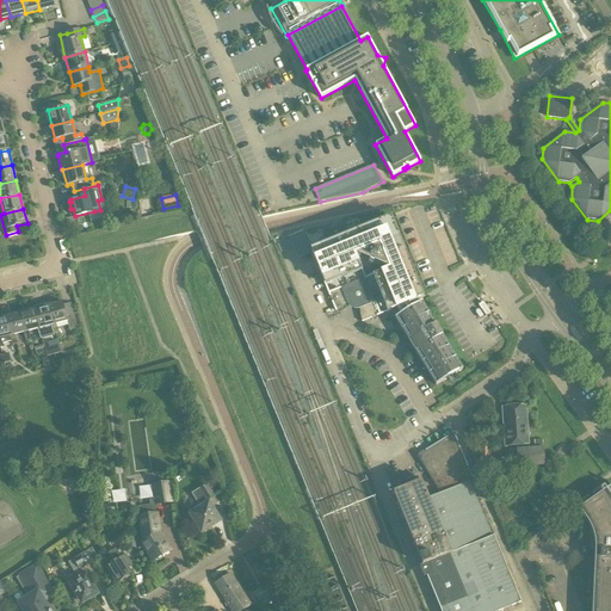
[(389,221),(312,253),(335,312),(347,303),(359,309),(362,322),(420,298),(389,221)]
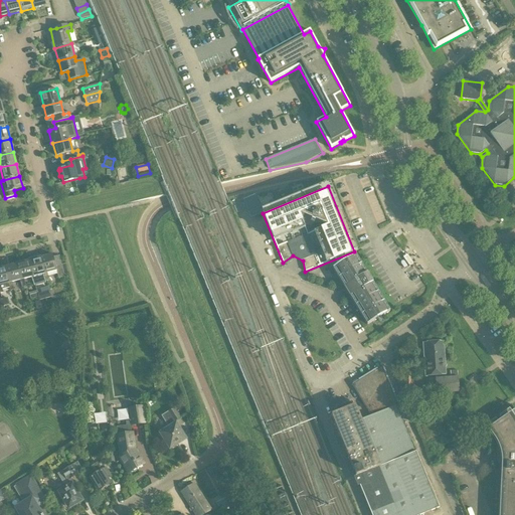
[(499,201),(505,208),(513,202),(507,194),(499,201)]
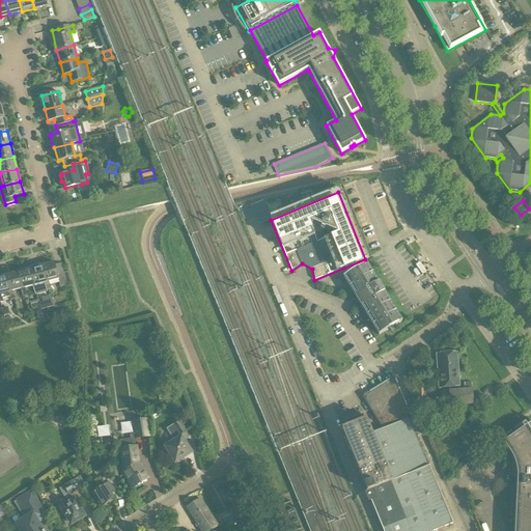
[(251,206),(258,225),(261,223),(270,220),(262,202),(251,206)]
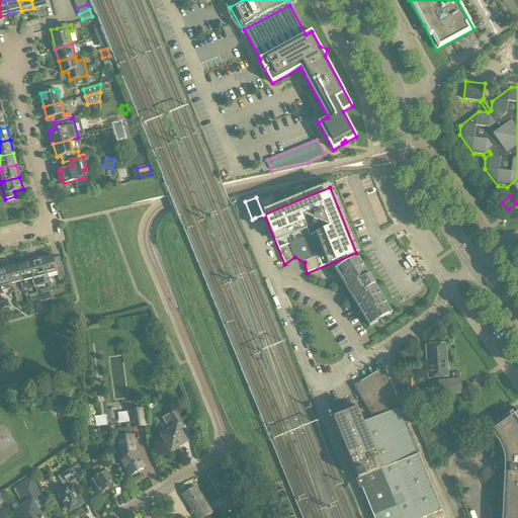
[(54,256),(40,259),(45,275),(44,276),(46,283),(50,282),(48,275),(58,272),(60,280),(66,278),(60,258),(54,259),(54,256)]
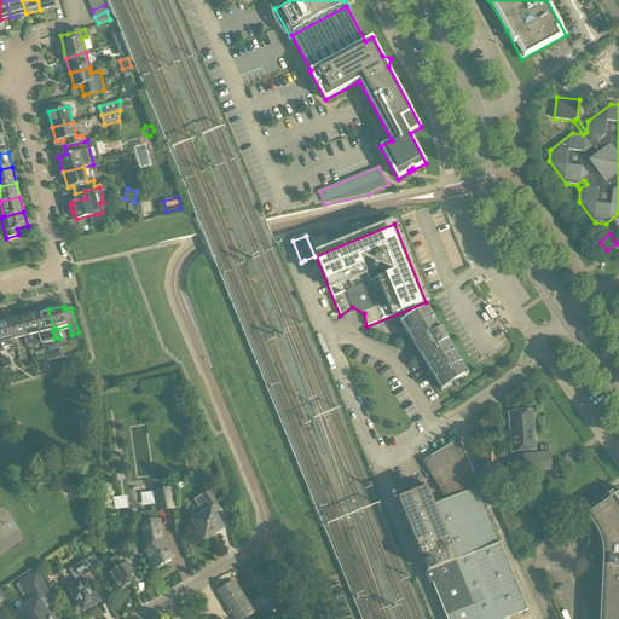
[(428,306),(400,322),(441,391),(469,375),(428,306)]
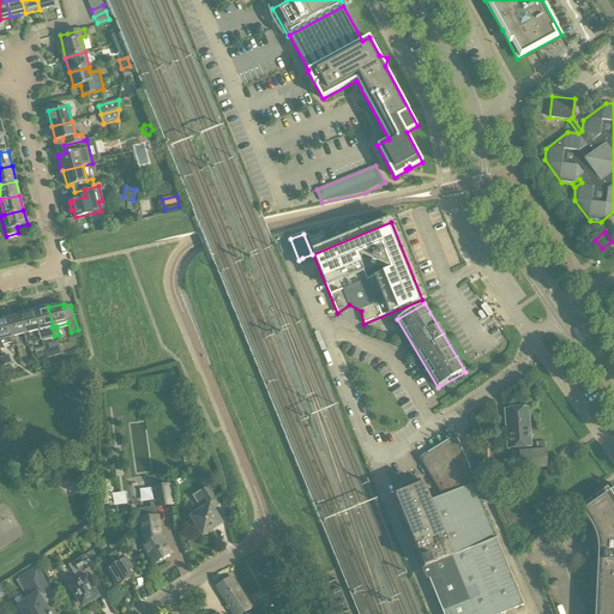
[(53,326),(48,307),(35,311),(40,330),(38,331),(40,339),(44,338),(42,330),(52,327),(53,326)]
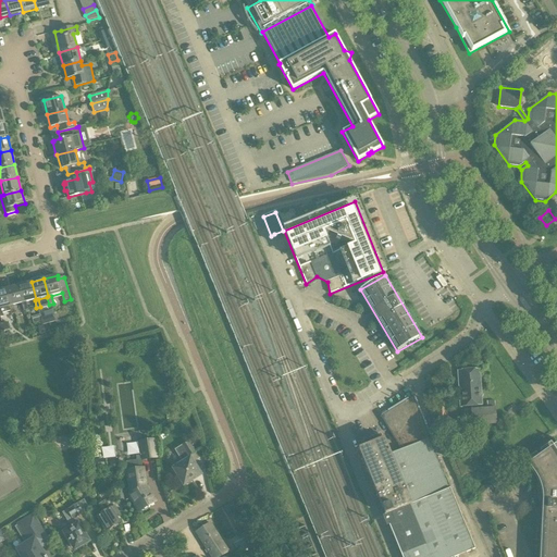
[(32,282),(20,285),(24,302),(22,304),(24,311),(28,310),(26,302),(35,300),(36,299),(32,282)]
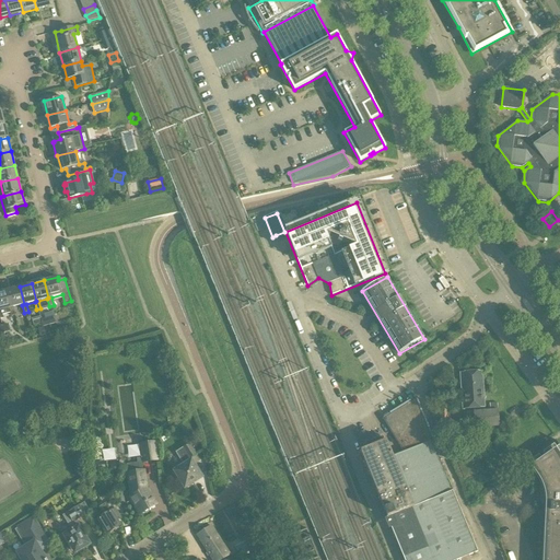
[(20,287),(7,290),(11,307),(9,308),(10,313),(11,316),(15,315),(13,307),(22,305),(24,304),(20,287)]
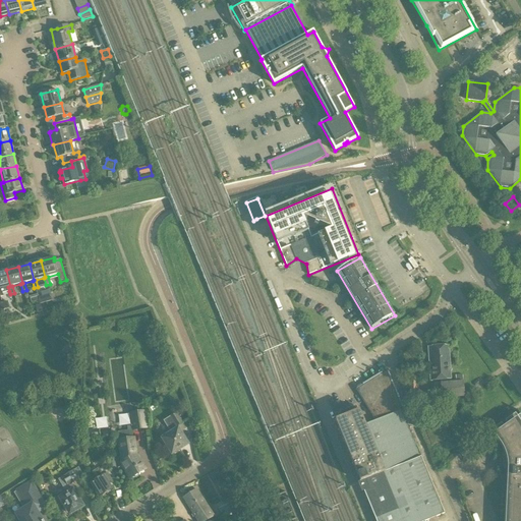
[(0,296),(2,296),(1,293),(9,291),(8,287),(10,286),(6,270),(0,271),(0,296)]
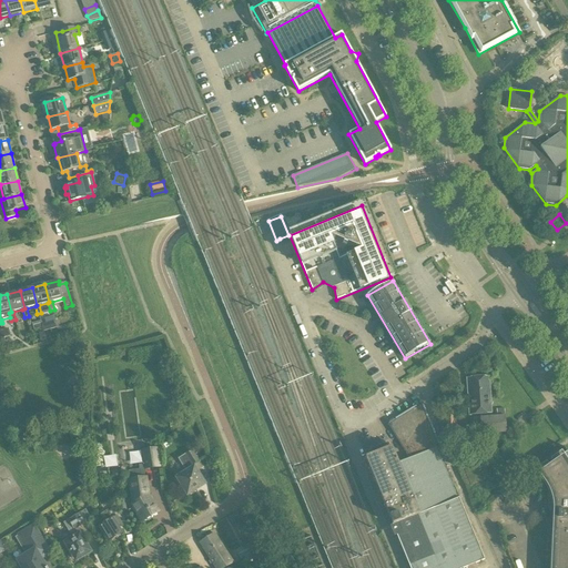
[(42,326),(40,320),(28,323),(30,330),(42,326)]
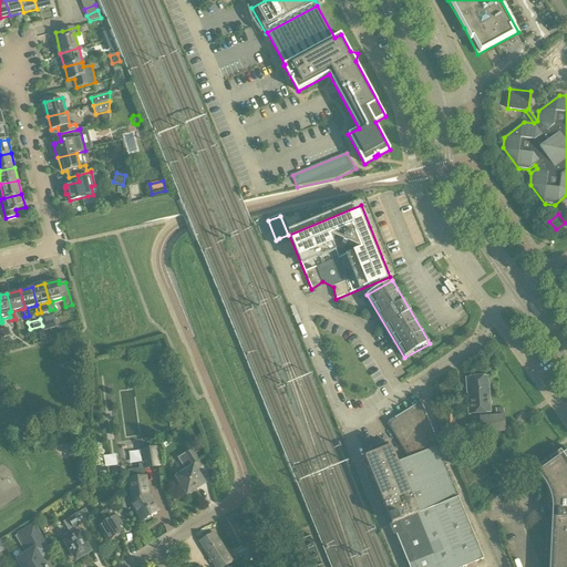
[(481,434),(505,432),(504,415),(503,409),(496,409),(496,415),(491,416),(491,413),(488,375),(466,378),(468,414),(480,414),(481,434)]
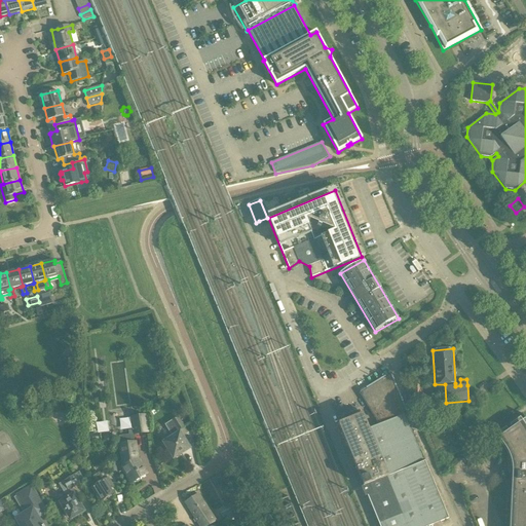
[(423,525),(402,471),(425,461),(406,415),(407,414),(390,374),(360,393),(379,424),(369,428),(369,429),(388,476),(364,486),(362,487),(364,494),(366,493),(373,510),(379,525),(423,525)]
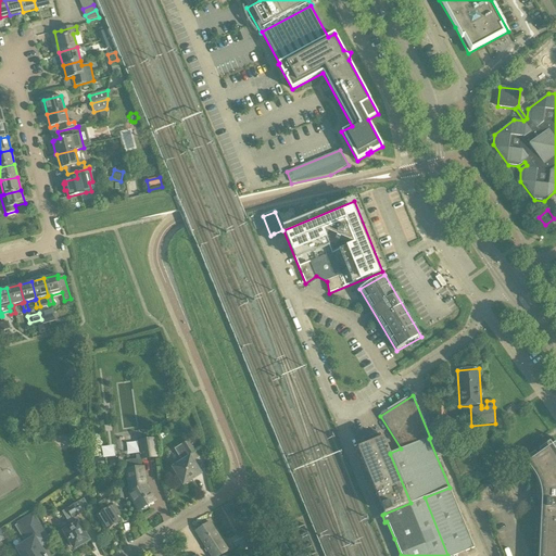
[(437,430),(447,429),(446,407),(436,407),(437,430)]
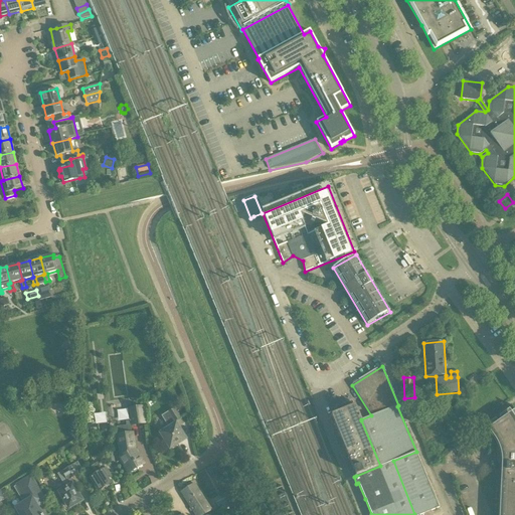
[(339,412),(331,415),(356,476),(380,466),(361,420),(361,419),(355,405),(352,406),(351,403),(337,408),(338,411),(339,412)]
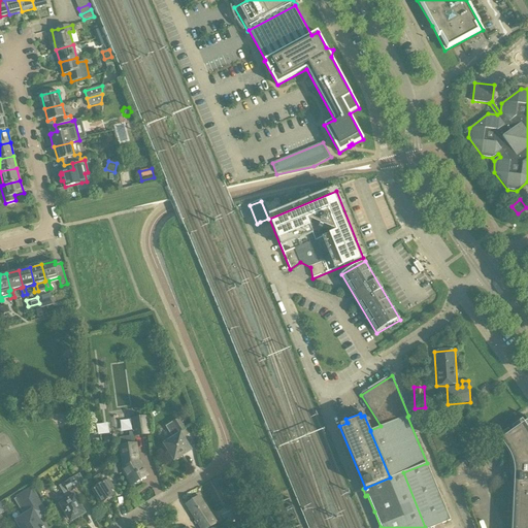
[(510,527),(527,527),(527,421),(524,415),(523,416),(527,421),(524,422),(522,419),(512,427),(515,431),(512,434),(507,429),(497,436),(506,450),(508,453),(509,457),(512,460),(512,463),(513,467),(514,470),(514,474),(510,527)]
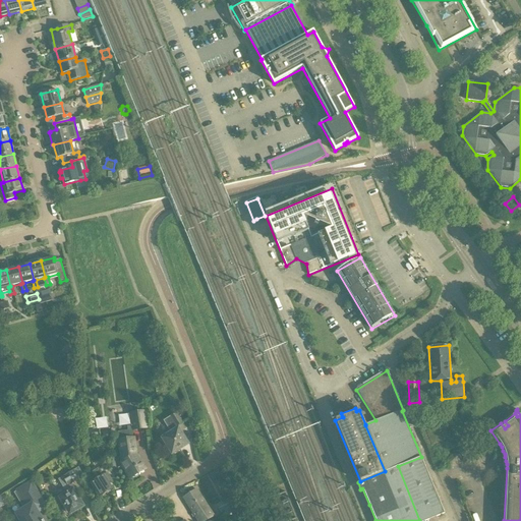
[(123,461),(121,462),(130,478),(132,477),(135,477),(138,475),(138,473),(145,469),(135,454),(131,430),(147,428),(143,412),(131,414),(133,426),(128,427),(130,442),(120,444),(123,460),(123,461)]
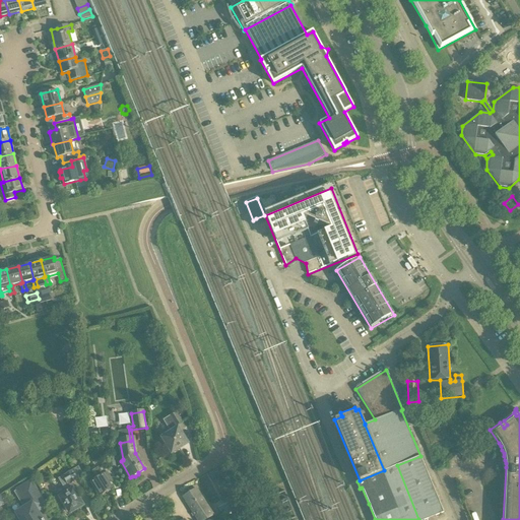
[(163,438),(159,440),(164,445),(167,444),(172,453),(173,452),(174,454),(179,450),(178,449),(187,443),(178,428),(180,427),(179,426),(183,424),(176,412),(163,419),(171,433),(163,438)]
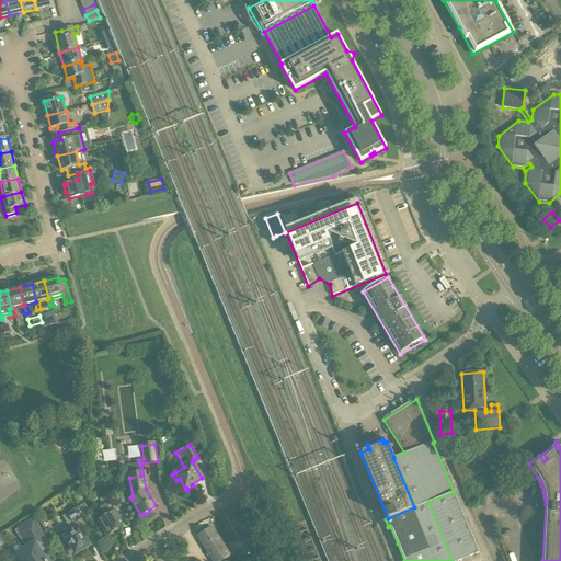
[(115,448),(103,450),(105,461),(116,459),(115,448)]
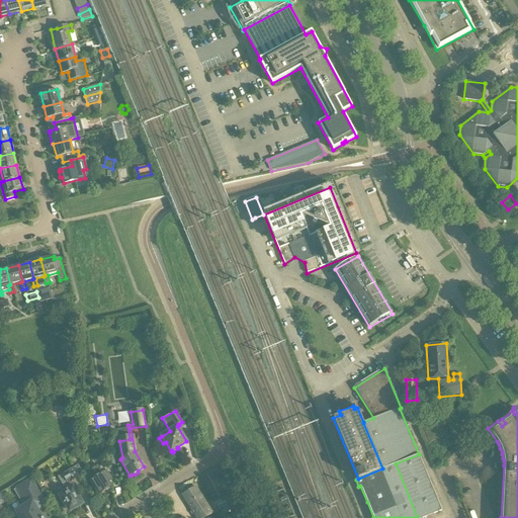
[(96,427),(85,428),(86,435),(97,434),(96,427)]
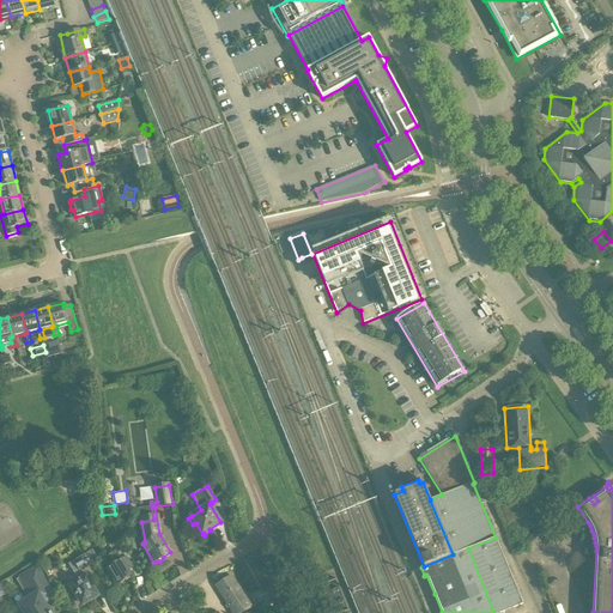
[(557,536),(572,522),(563,511),(547,526),(547,527),(552,532),(557,536)]
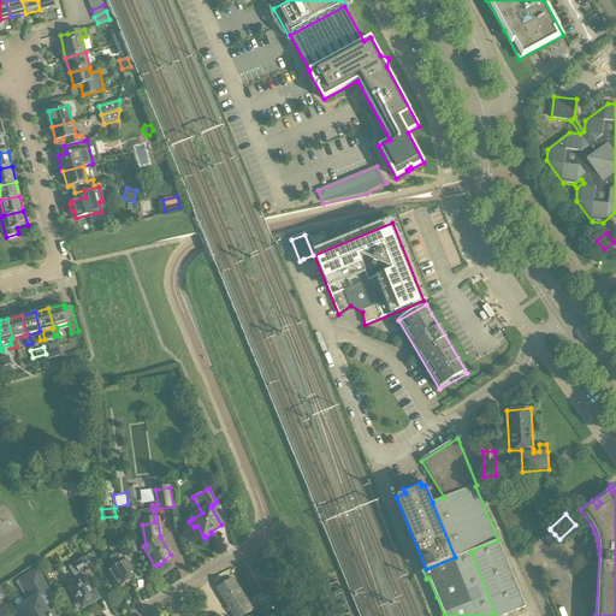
[(548,542),(555,534),(550,529),(543,537),(548,542)]
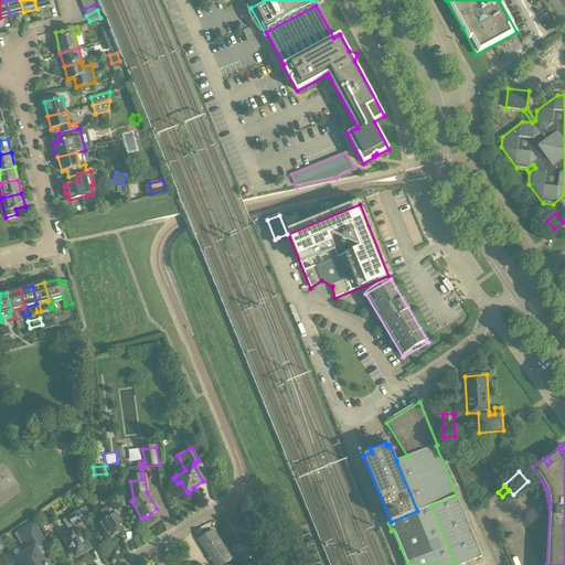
[(119,510),(127,509),(124,494),(116,497),(119,510)]
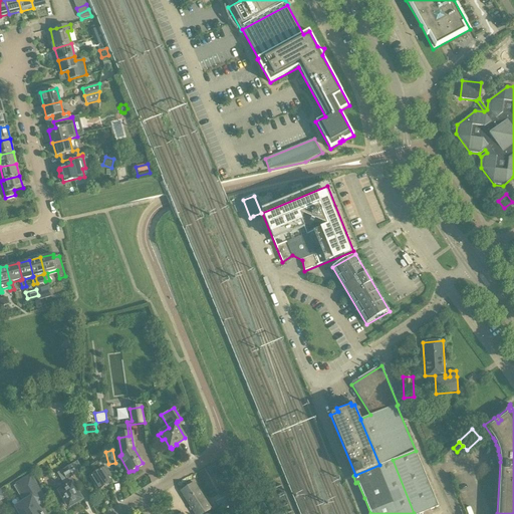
[(435,498),(416,451),(393,460),(414,513),(420,513),(438,507),(435,498)]
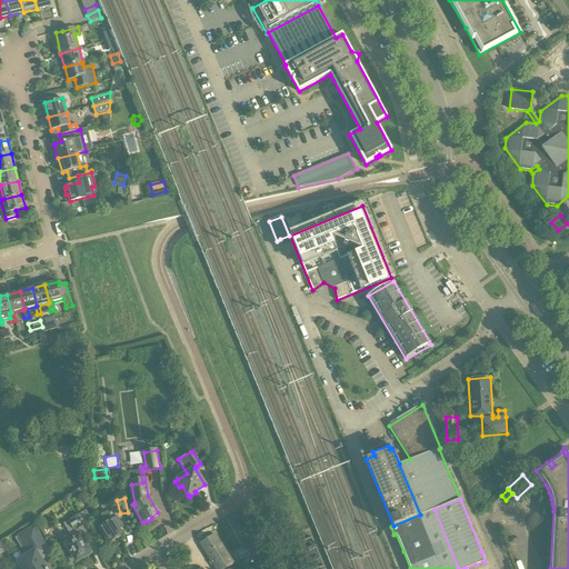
[(79,535),(78,532),(77,530),(87,525),(85,522),(90,519),(86,510),(63,523),(73,539),(66,543),(71,551),(76,561),(77,560),(78,561),(85,558),(83,557),(90,552),(90,551),(79,535)]
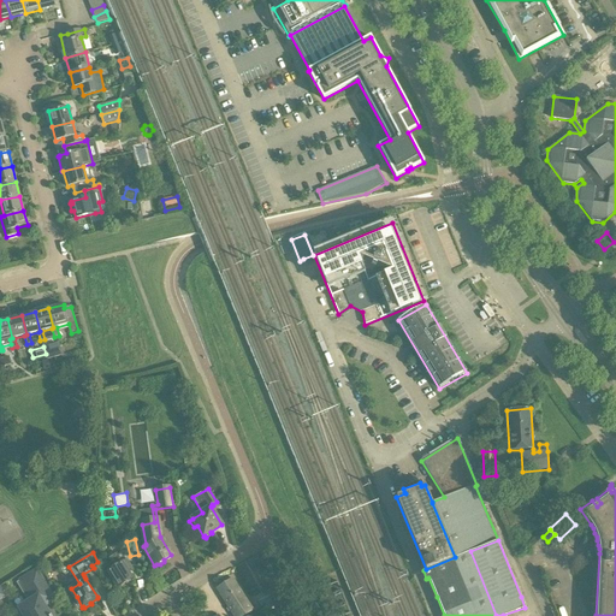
[(128,572),(131,569),(125,561),(122,555),(118,556),(117,554),(108,558),(114,567),(107,572),(118,588),(132,579),(128,572)]
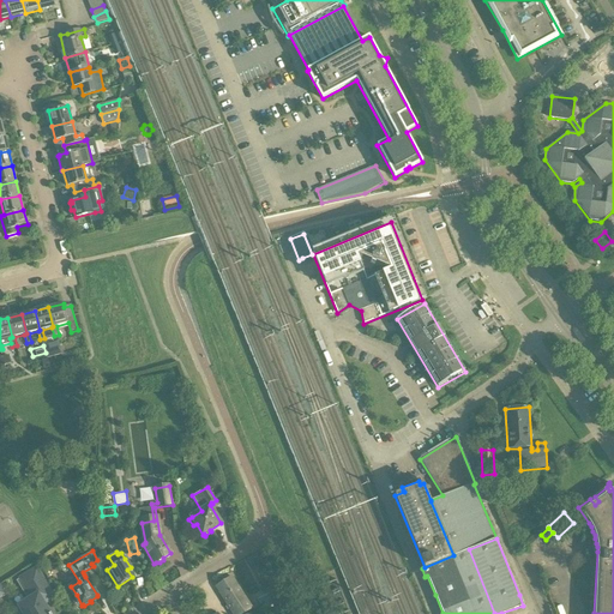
[(19,606),(19,607),(14,611),(17,613),(50,613),(49,613),(48,613),(43,603),(53,597),(36,570),(20,579),(32,599),(19,606)]
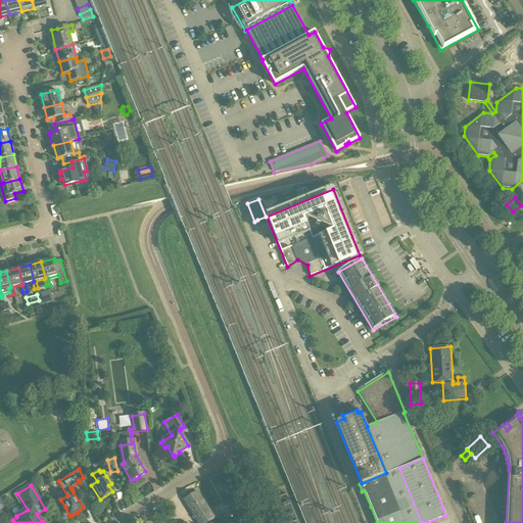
[(205,522),(214,518),(207,507),(198,491),(184,501),(188,507),(197,522),(205,522)]
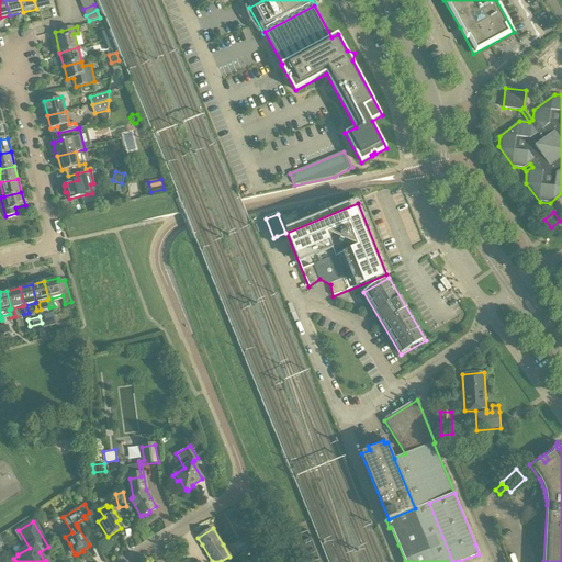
[(311,561),(300,535),(289,539),(298,561),(311,561)]
